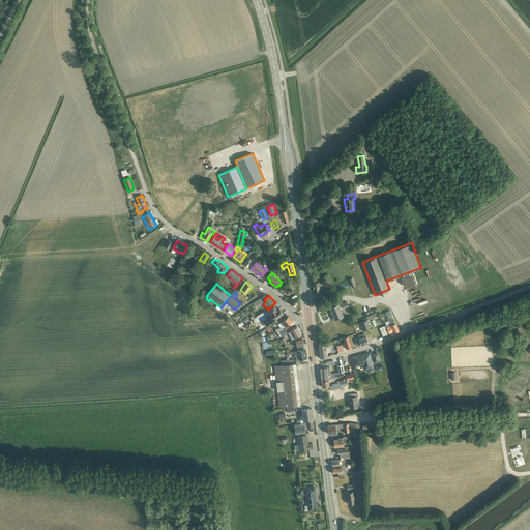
[(261,298),(253,303),(255,306),(263,301),(261,298)]
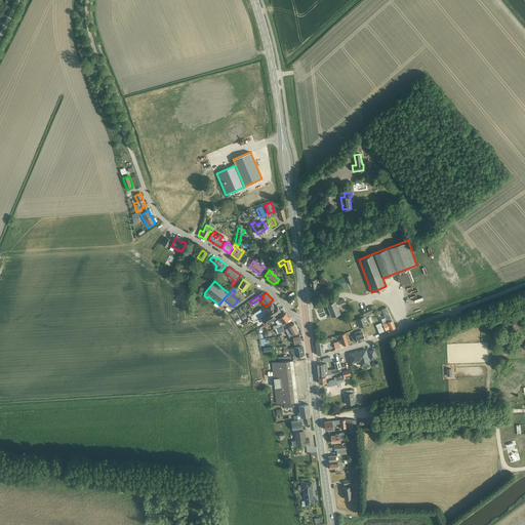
[(335,301),(326,305),(331,317),(340,313),(335,301)]
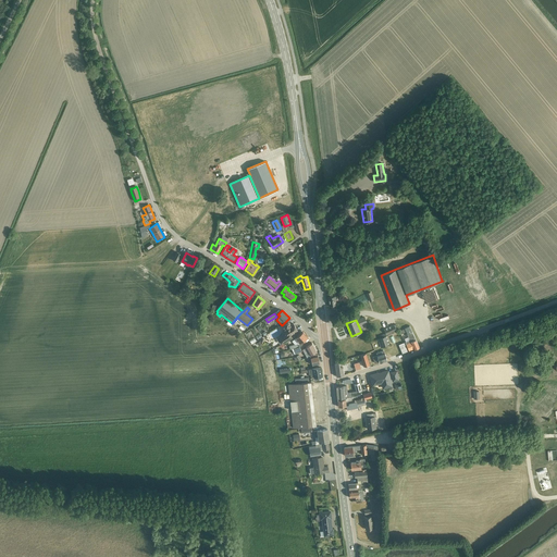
[(285,333),(279,337),(283,344),(283,343),(286,342),(293,338),(291,335),(298,331),(294,323),(291,325),(289,322),(282,326),(284,330),(283,330),(285,333)]
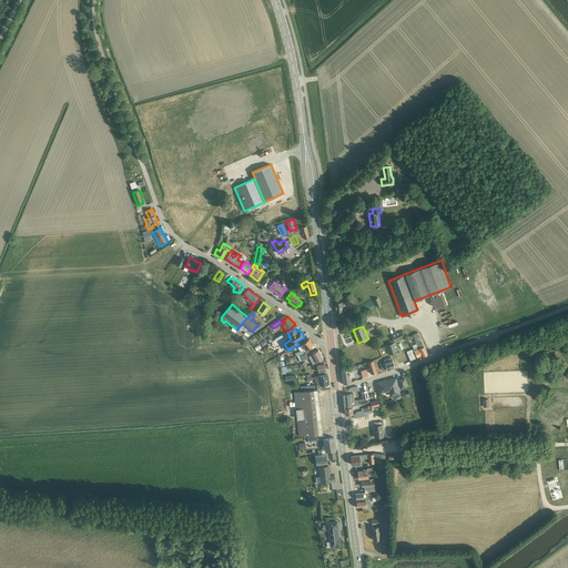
[(402,331),(392,336),(394,342),(405,337),(402,331)]
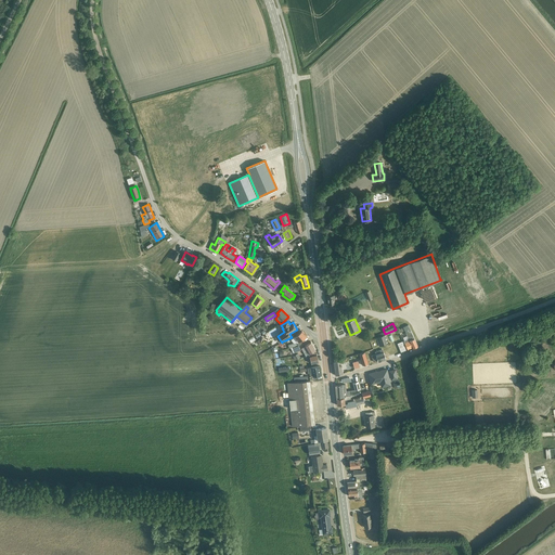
[(409,325),(403,327),(407,334),(409,339),(403,341),(408,349),(412,347),(413,348),(417,346),(411,331),(409,325)]
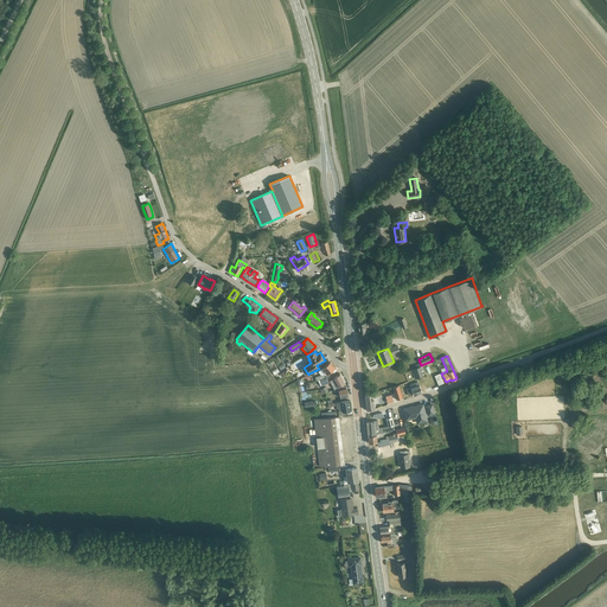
[(319,379),(327,378),(334,372),(332,370),(336,368),(330,362),(323,368),(327,374),(325,375),(315,377),(317,381),(318,381),(319,379)]
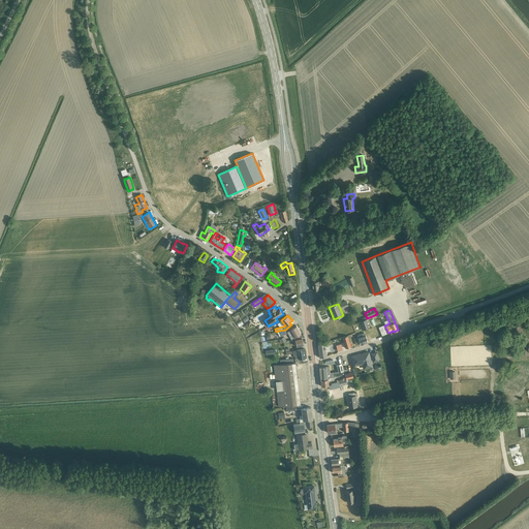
[(366,319),(359,322),(362,330),(369,328),(366,319)]
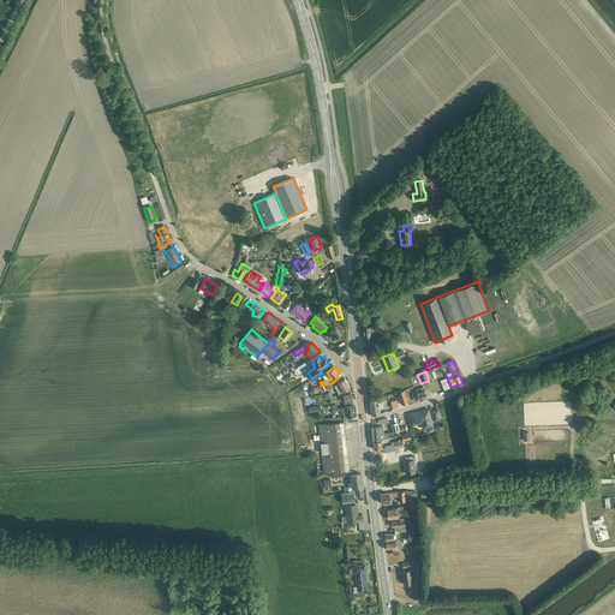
[(339,394),(350,388),(345,378),(338,383),(334,386),(339,394)]
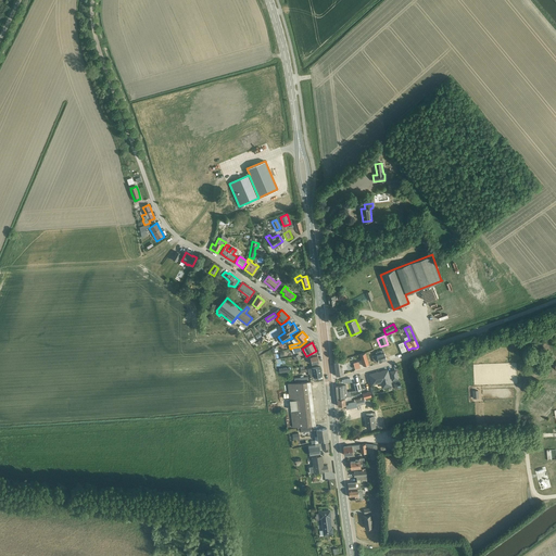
[(374,356),(373,356),(375,363),(376,362),(378,362),(379,363),(387,361),(383,352),(383,350),(376,353),(377,355),(374,356)]
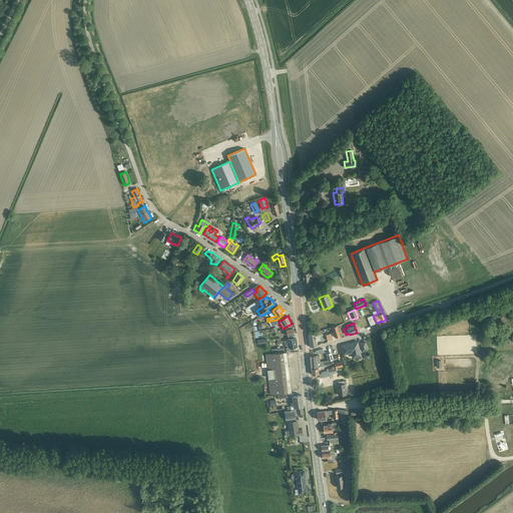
[(292,324),(283,329),(281,329),(282,332),(283,331),(287,331),(288,336),(295,334),(293,328),(292,324)]
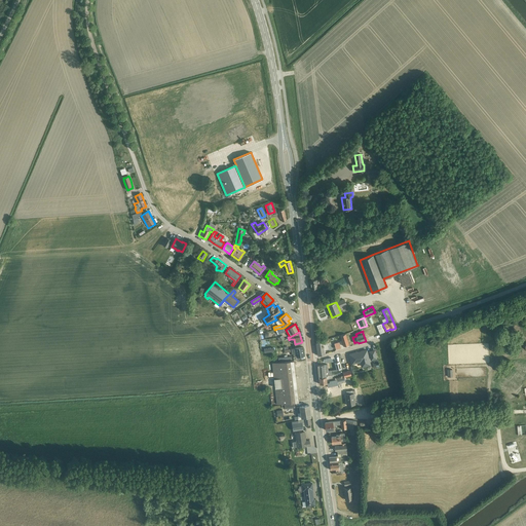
[(340,335),(343,346),(349,344),(345,334),(340,335)]
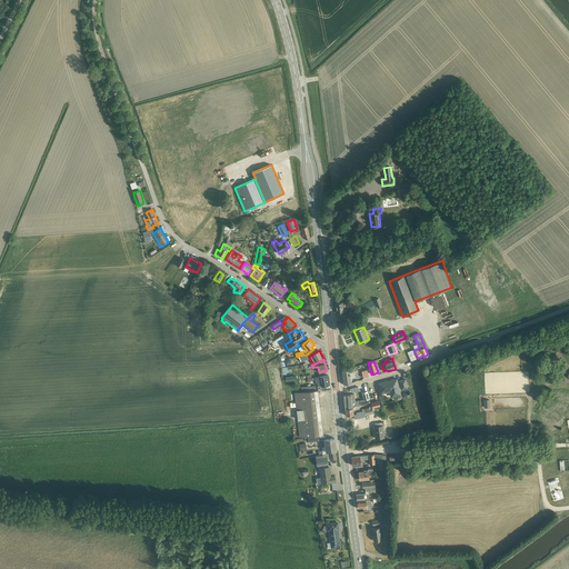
[(347,369),(342,371),(343,385),(351,383),(350,375),(348,376),(347,369)]
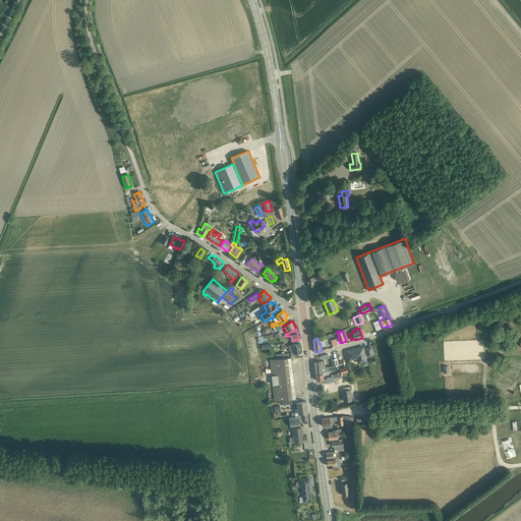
[(300,344),(281,347),(281,349),(290,347),(291,354),(301,352),(300,344)]
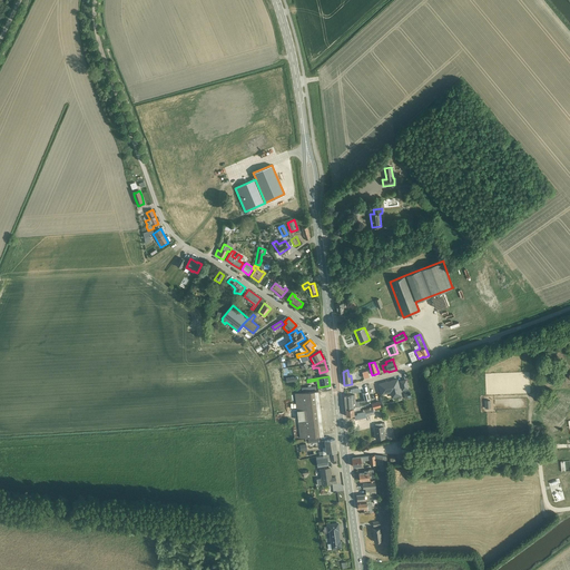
[(400,387),(397,380),(393,381),(391,381),(391,382),(390,382),(389,382),(384,383),(379,384),(382,394),(386,393),(393,392),(393,391),(394,395),(394,396),(401,395),(401,393),(400,387)]
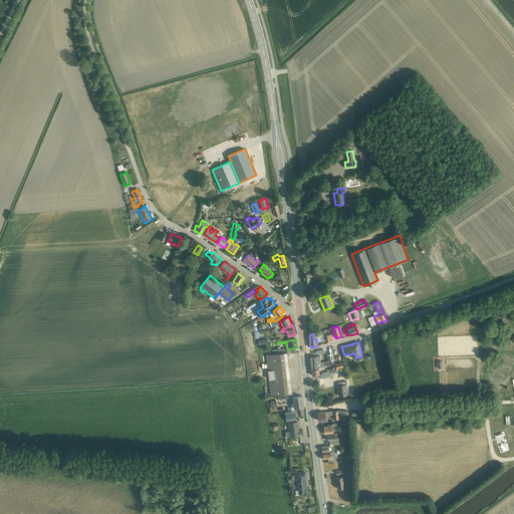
[(292,393),(287,352),(286,352),(281,353),(280,353),(266,354),(271,395),(292,393)]
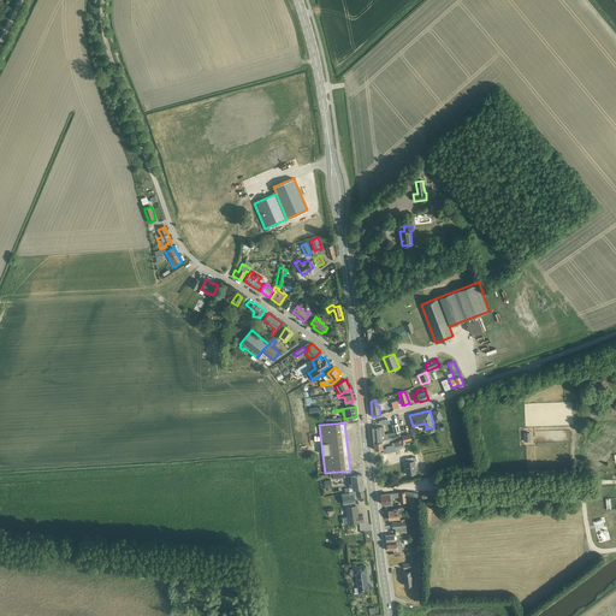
[(373,428),(372,428),(373,442),(381,442),(381,440),(384,440),(384,439),(385,439),(389,439),(389,436),(389,433),(384,433),(384,427),(379,427),(378,427),(373,427),(373,428)]
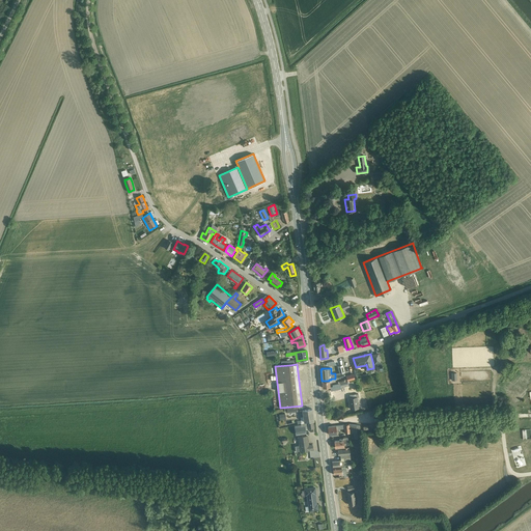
[(358,394),(350,395),(350,398),(348,398),(351,409),(358,408),(357,397),(359,397),(358,394)]
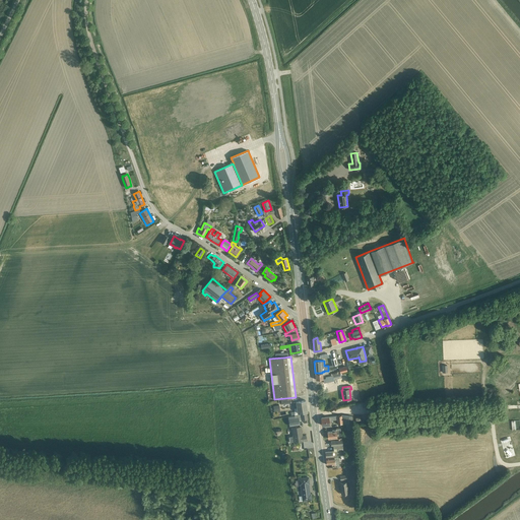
[(306,400),(293,402),(294,408),(295,413),(298,412),(308,411),(306,400)]
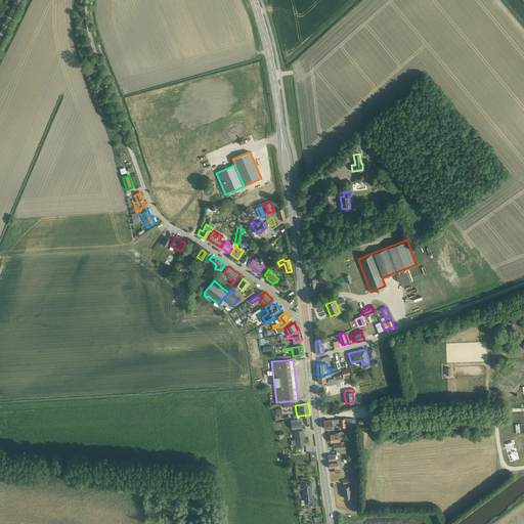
[(298,420),(291,421),(292,429),(302,428),(302,423),(304,423),(304,424),(310,423),(309,416),(297,418),(298,420)]
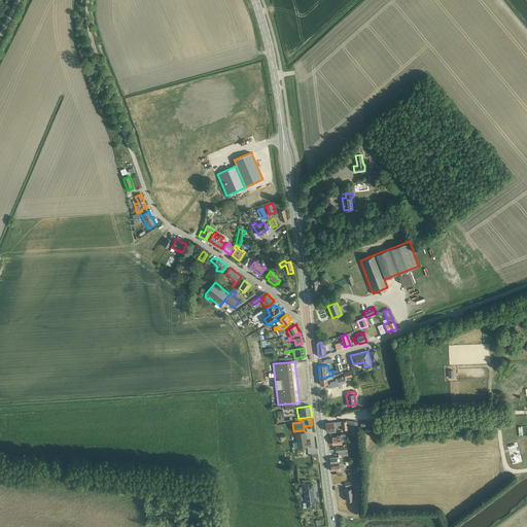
[(346,421),(325,423),(326,431),(335,430),(337,429),(336,426),(342,425),(342,430),(351,429),(351,435),(353,434),(357,434),(358,434),(357,422),(346,421)]
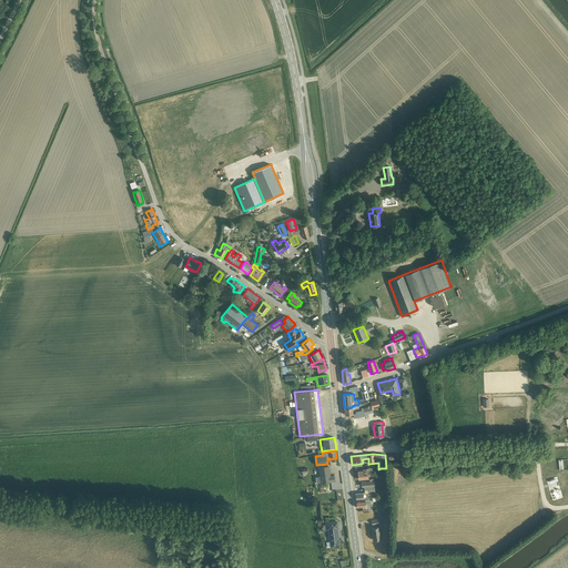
[(328,466),(320,467),(321,477),(317,477),(318,483),(335,480),(334,476),(330,476),(330,475),(328,466)]
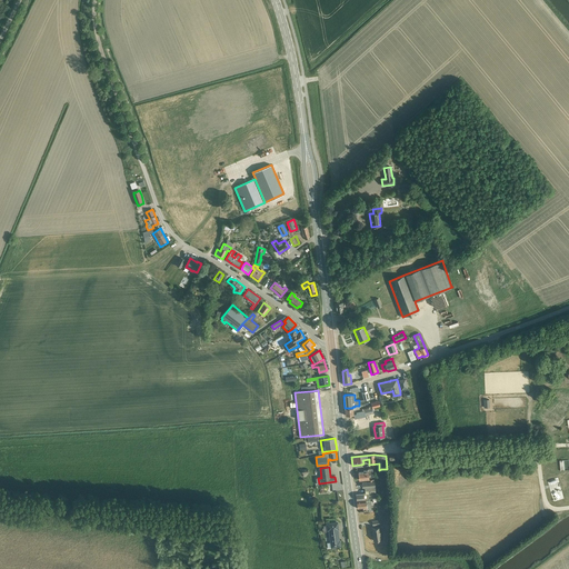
[(359,480),(369,479),(369,475),(373,475),(372,469),(368,469),(368,470),(363,471),(363,472),(359,472),(359,480)]
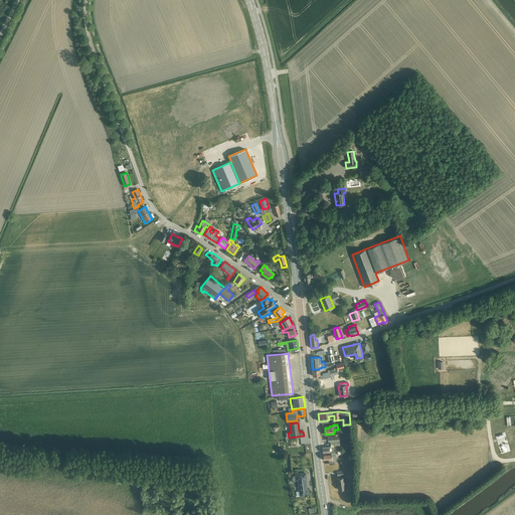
[(340,446),(339,441),(330,442),(331,447),(322,447),(323,453),(330,452),(334,452),(333,447),(340,446)]
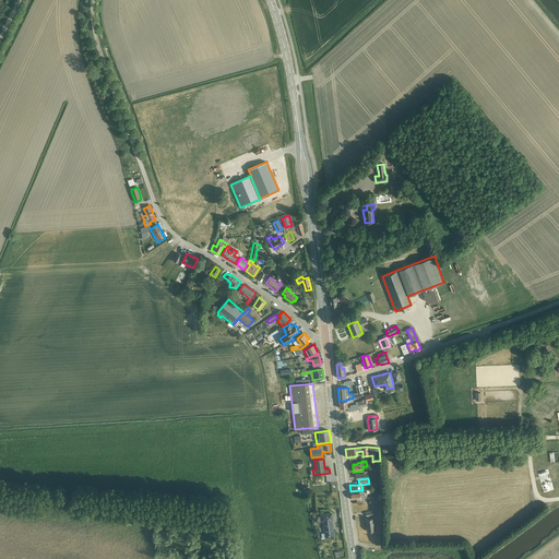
[(337,483),(328,484),(328,487),(329,492),(339,490),(337,483)]
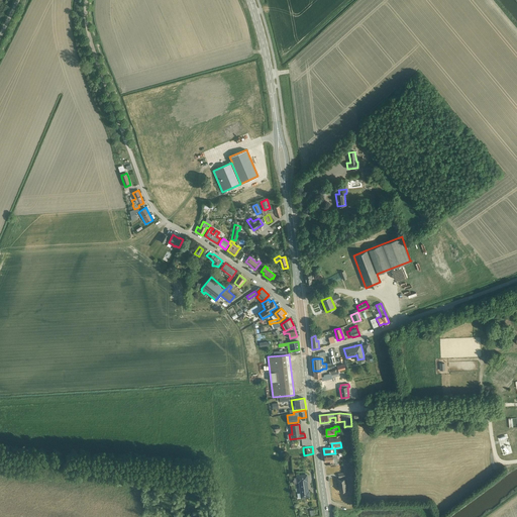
[(336,454),(324,455),(325,461),(330,461),(330,466),(335,466),(338,466),(338,462),(337,462),(336,454)]
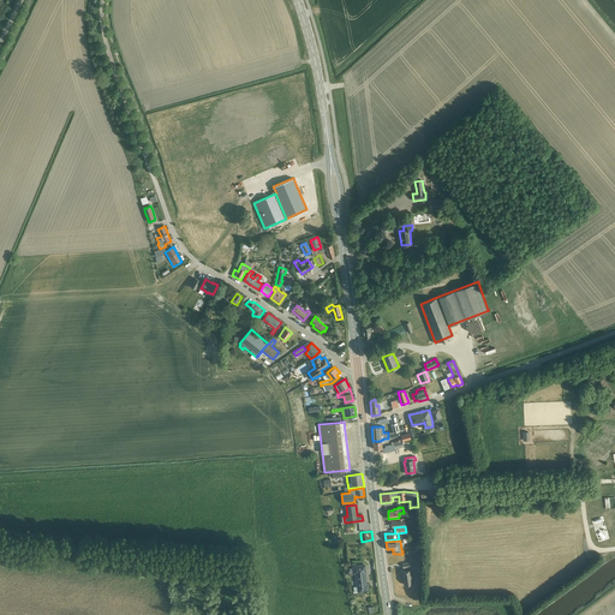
[(354,592),(358,592),(369,591),(368,584),(366,584),(365,572),(366,572),(365,565),(353,566),(354,573),(356,573),(358,586),(353,587),(354,592)]
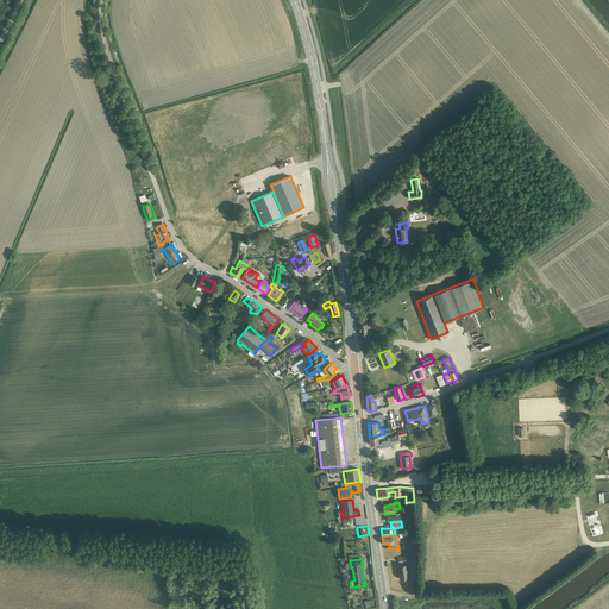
[(407,565),(399,566),(400,578),(409,577),(408,569),(407,569),(407,565)]
